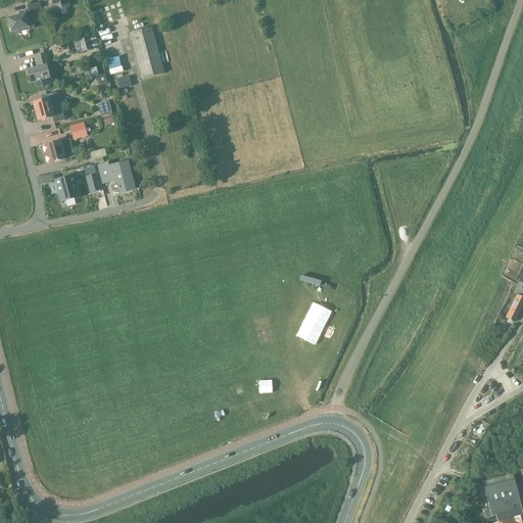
[(49,0),(52,11),(69,7),(67,0),(49,0)]
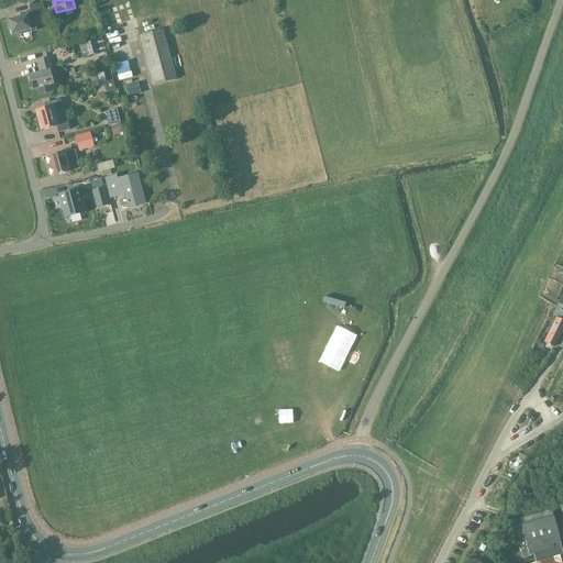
[(42,2),(29,7),(30,13),(44,9),(42,2)]
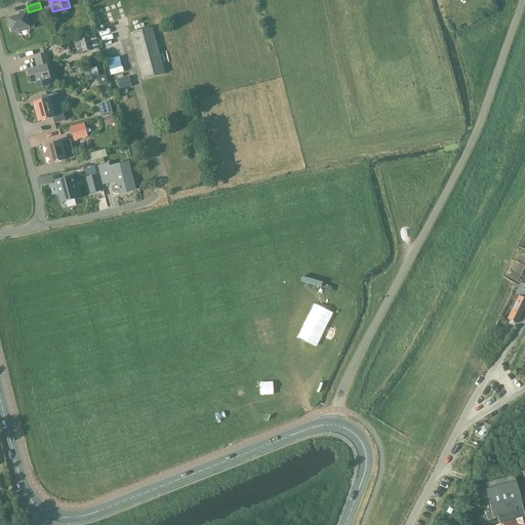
[(19,15),(7,18),(11,33),(15,32),(15,30),(27,27),(28,30),(33,29),(29,12),(24,13),(23,11),(18,12),(19,15)]
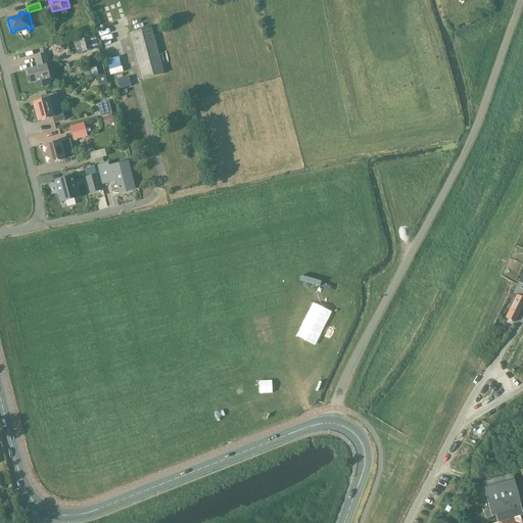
[(130,34),(142,80),(163,74),(151,28),(130,34)]
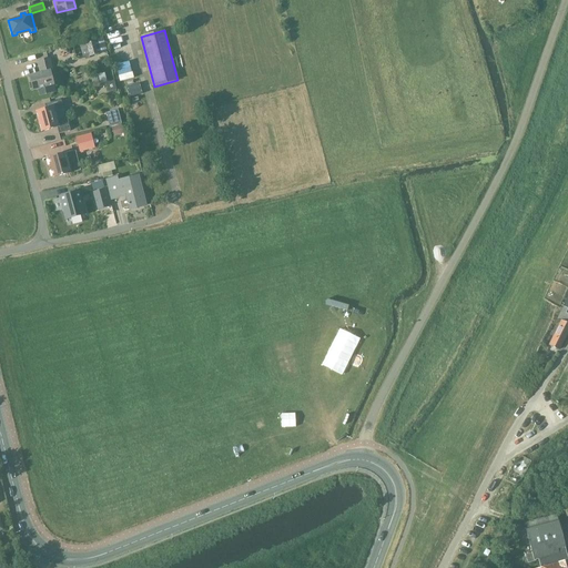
[(85,43),(89,57),(107,52),(103,39),(85,43)]
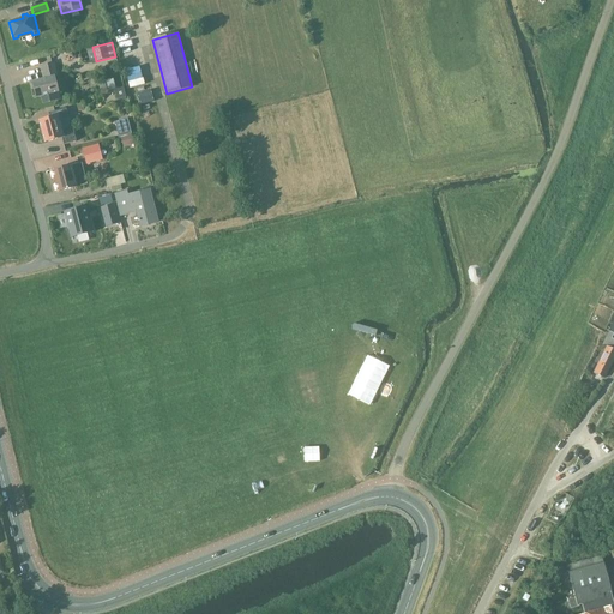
[(35,98),(40,97),(41,103),(60,98),(56,89),(55,89),(52,74),(54,73),(52,64),(40,66),(43,79),(31,83),(35,98)]
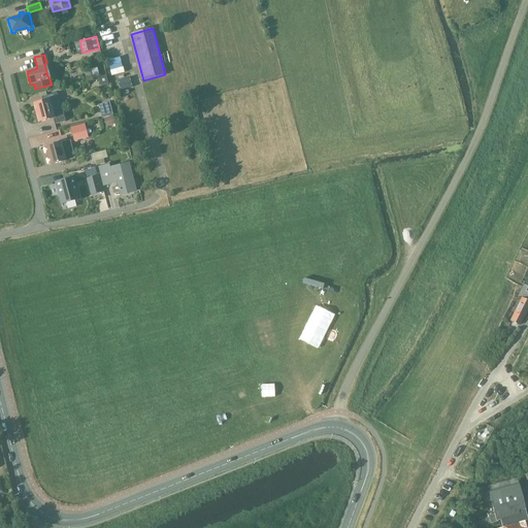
[(96,68),(89,70),(91,78),(98,77),(96,68)]
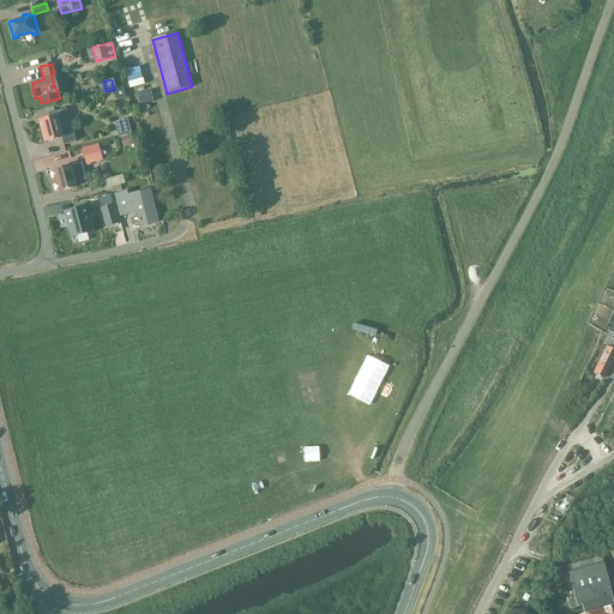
[(125,97),(122,88),(113,91),(116,100),(125,97)]
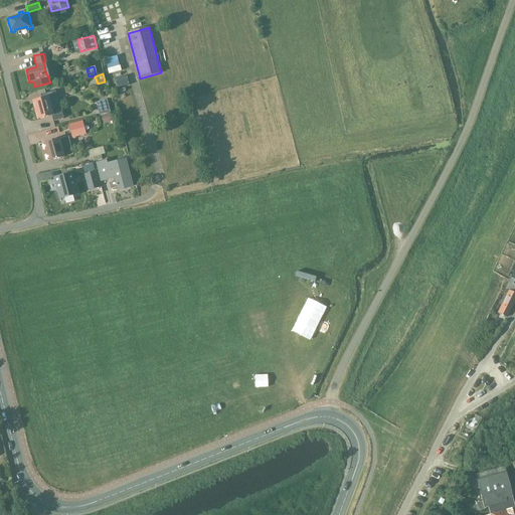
[(46,98),(31,102),(36,120),(50,116),(52,121),(62,118),(60,111),(61,111),(60,110),(59,108),(58,108),(55,107),(55,106),(56,103),(56,100),(54,91),(44,94),(44,95),(45,94),(46,98)]
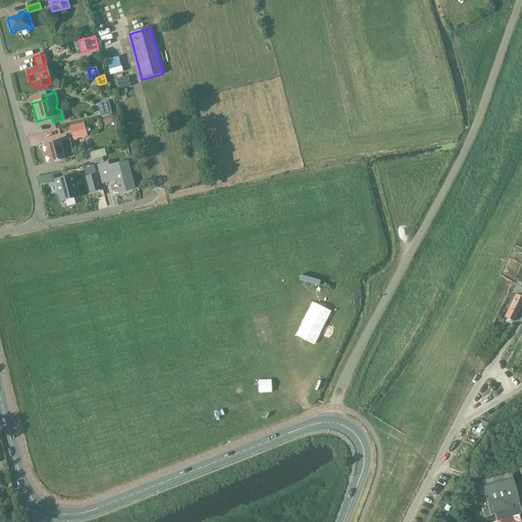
[(107,102),(97,104),(100,117),(111,114),(107,102)]
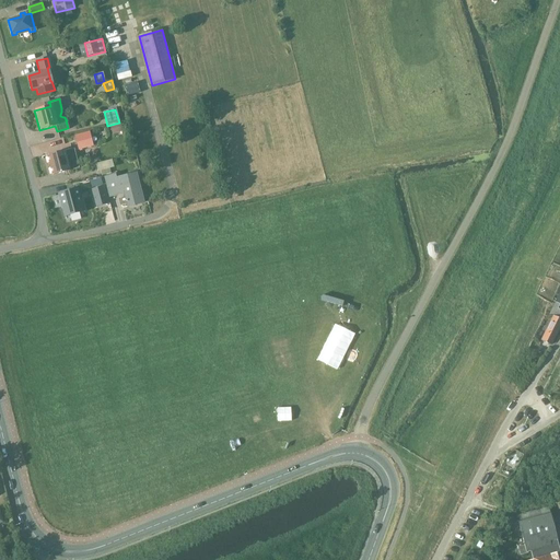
[(119,123),(109,126),(112,135),(121,131),(119,123)]
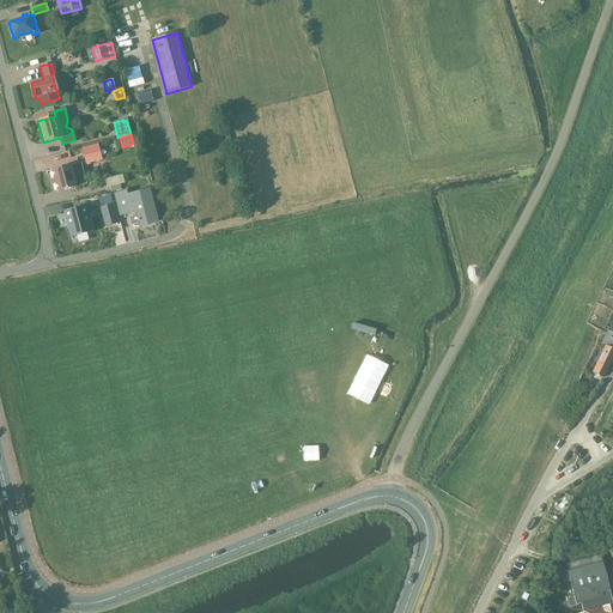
[(97,144),(82,149),(85,164),(102,159),(97,144)]
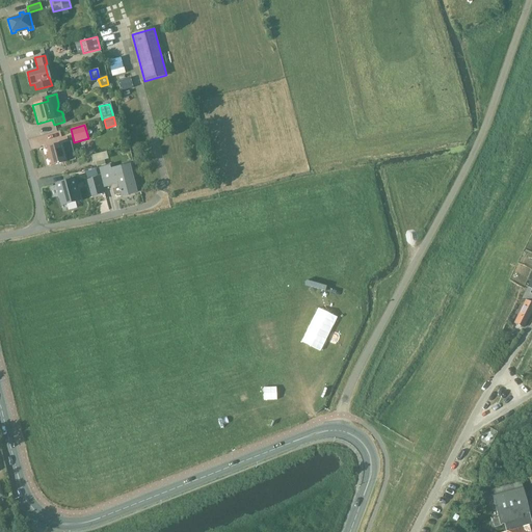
[(65,162),(75,160),(70,141),(60,143),(44,148),(49,166),(65,162)]
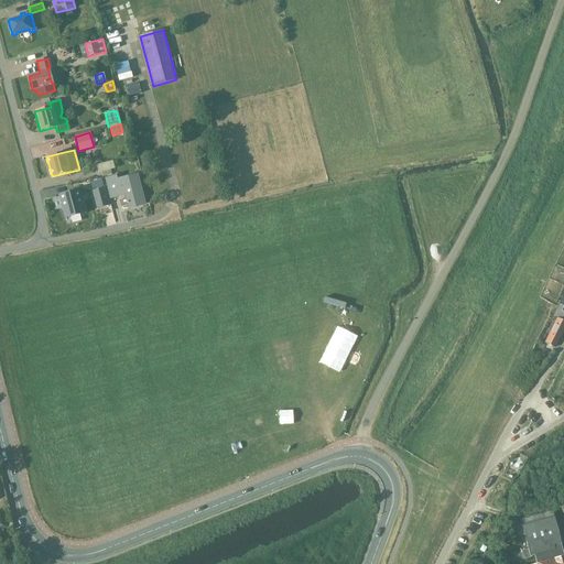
[(125,194),(128,208),(144,204),(137,174),(117,180),(116,176),(105,179),(110,198),(125,194)]
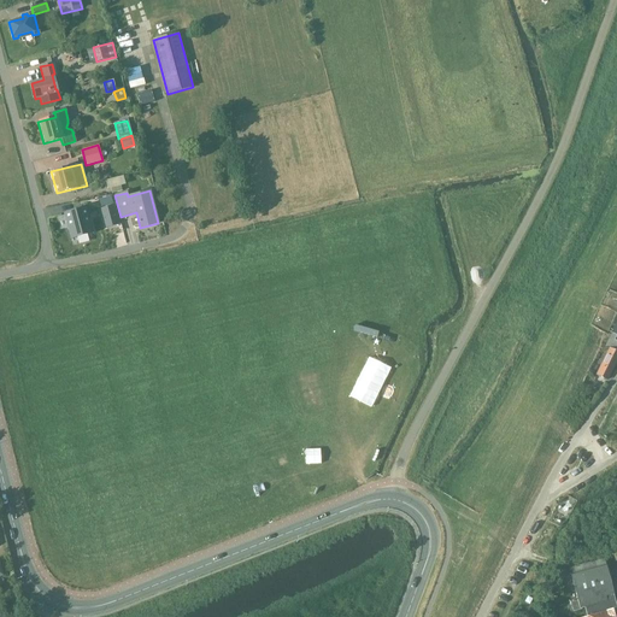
[(111,198),(98,201),(100,207),(112,205),(111,198)]
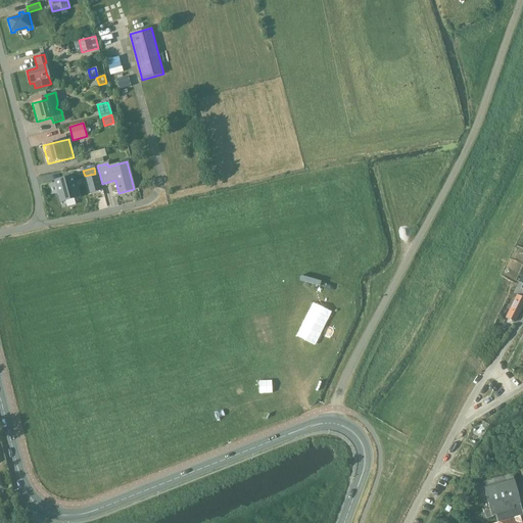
[(96,175),(85,178),(89,193),(100,190),(96,175)]
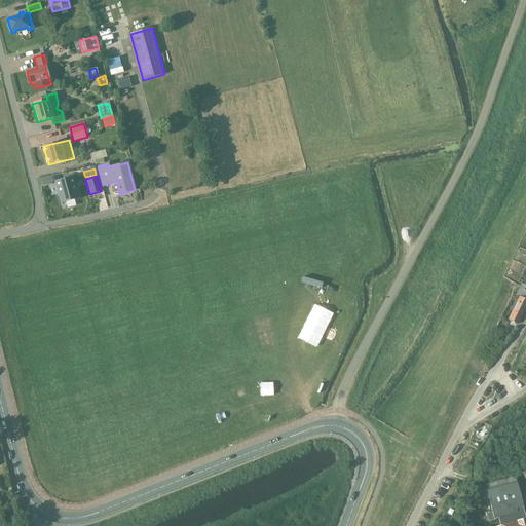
[(54,182),(53,182),(60,204),(61,204),(60,202),(78,197),(78,199),(79,199),(73,177),(72,177),(73,178),(55,182),(54,183),(54,182)]
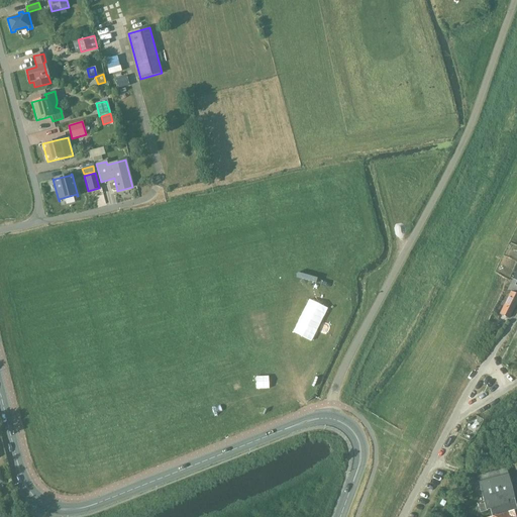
[(510,292),(516,295),(516,286),(514,285),(516,281),(512,279),(507,290),(510,292)]
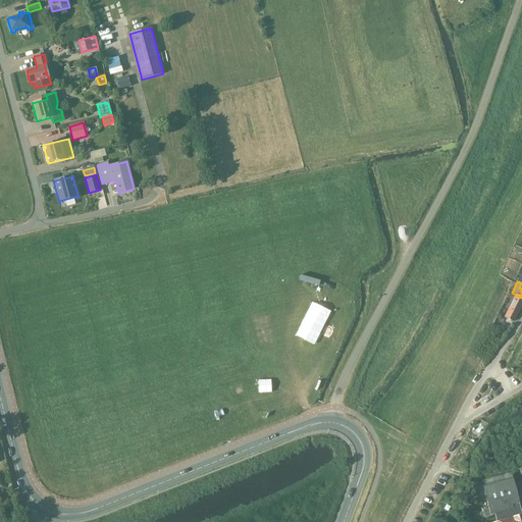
[(521,298),(515,295),(505,317),(513,321),(521,302),(521,298)]
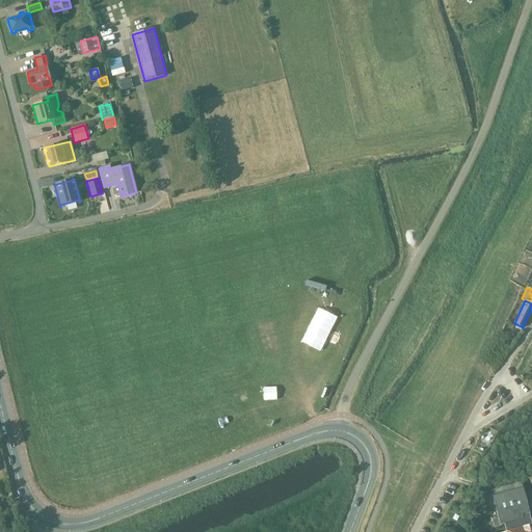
[(498,464),(501,475),(516,470),(513,459),(498,464)]
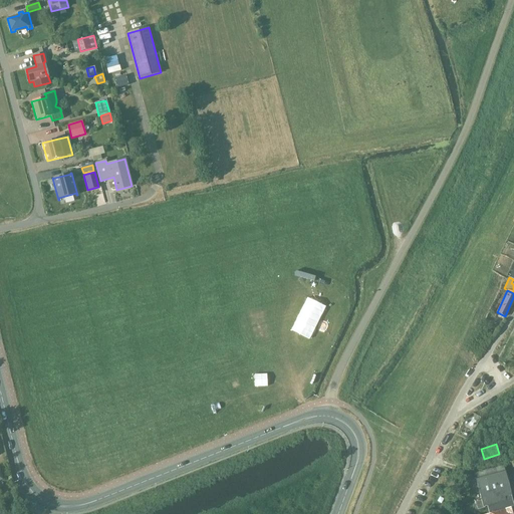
[(486,506),(488,513),(513,513),(513,507),(503,466),(474,474),(481,501),(476,502),(478,510),(484,508),(484,507),(486,506)]
